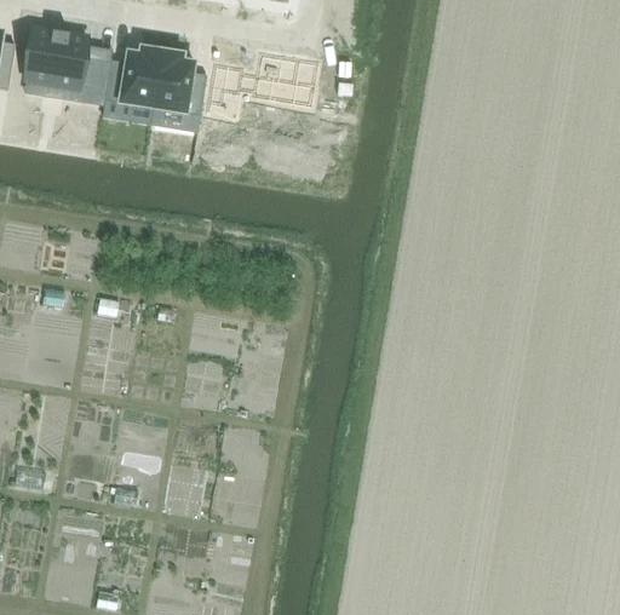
[(33,28),(24,76),(27,76),(24,91),(103,103),(113,47),(112,47),(109,59),(85,56),(86,44),(87,38),(69,34),(69,32),(52,29),(52,32),(33,28)]
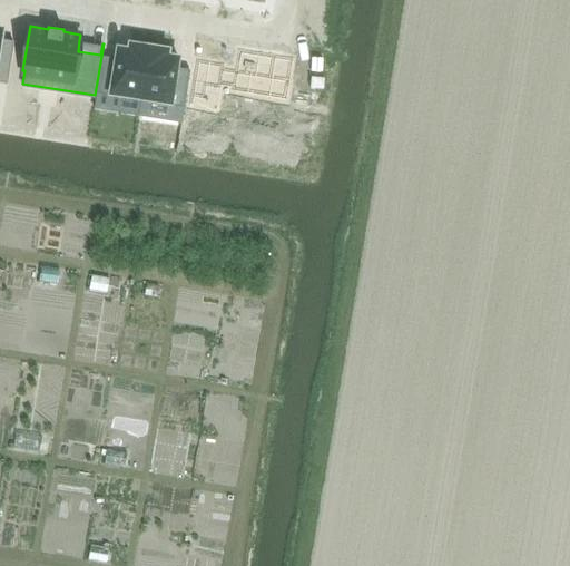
[(0,80),(7,81),(13,40),(0,37),(0,31),(0,29),(0,28),(0,80)]
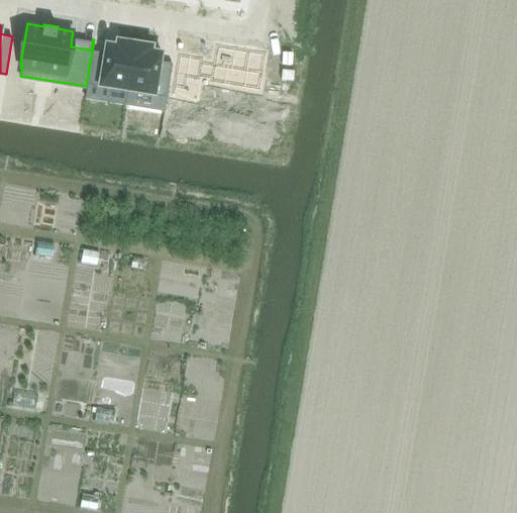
[(93,48),(87,82),(127,89),(134,40),(117,38),(116,43),(106,41),(104,50),(93,48)]
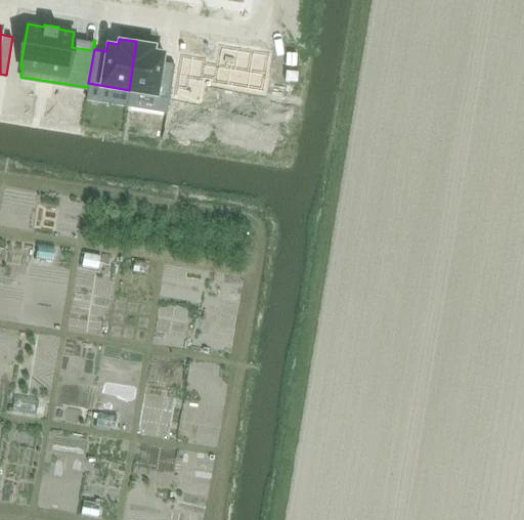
[(136,41),(129,90),(169,96),(174,62),(163,60),(164,51),(154,50),(155,44),(136,41)]
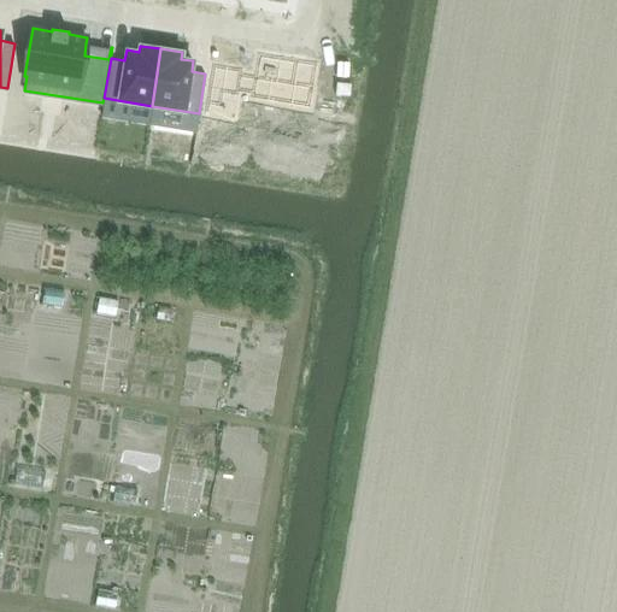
[(212,65),(206,103),(219,104),(222,89),(238,92),(239,87),(253,89),(252,94),(309,104),(316,60),(259,51),(254,77),(240,76),(241,70),(212,65)]
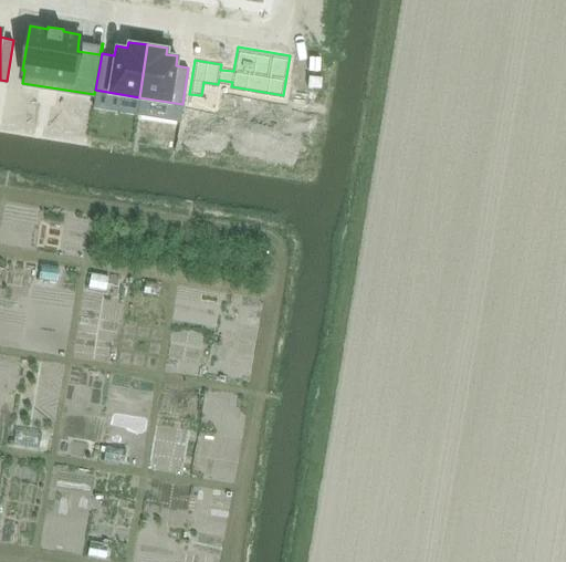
[(49,259),(66,262),(69,249),(52,247),(49,259)]
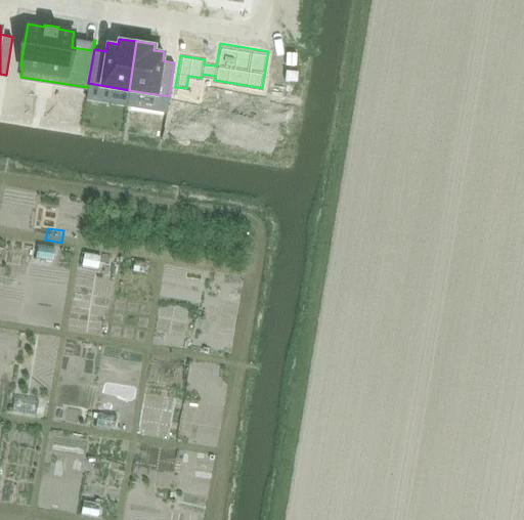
[(225,424),(234,352),(199,347),(189,419),(225,424)]
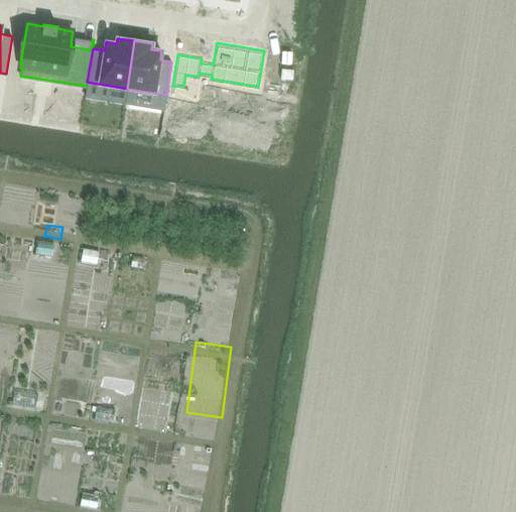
[(98,399),(103,367),(72,362),(69,383),(80,385),(79,396),(98,399)]
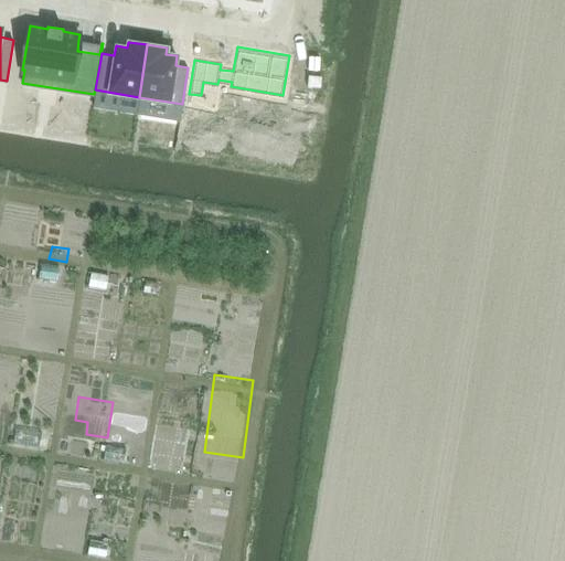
[(236,490),(237,473),(202,472),(201,488),(236,490)]
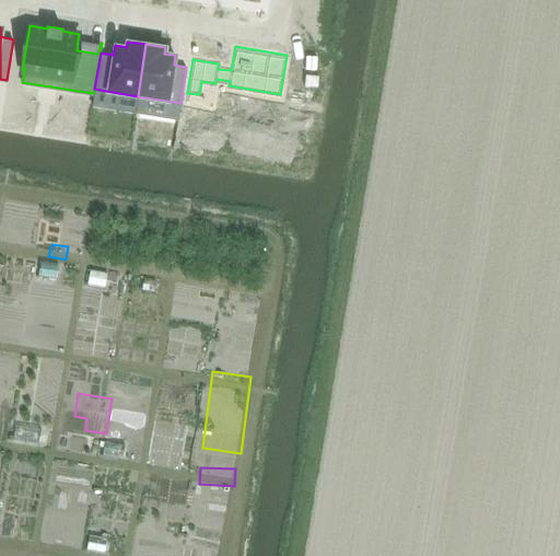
[(97,535),(116,536),(117,524),(97,522),(97,535)]
